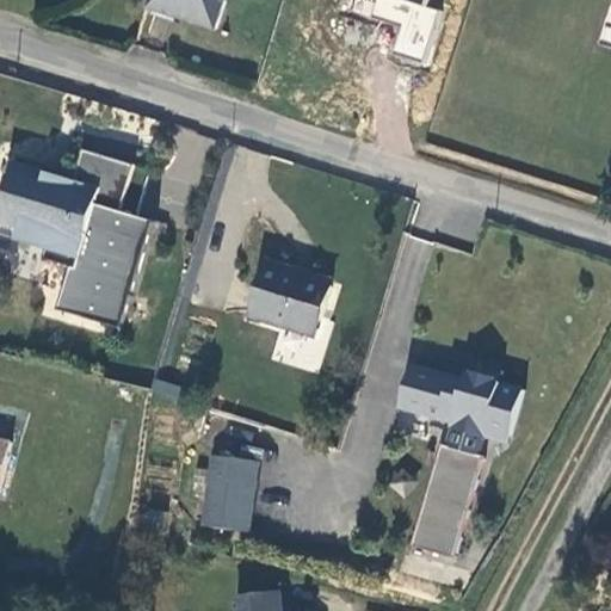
[(209,37),(221,0),(150,0),(146,16),(209,37)]
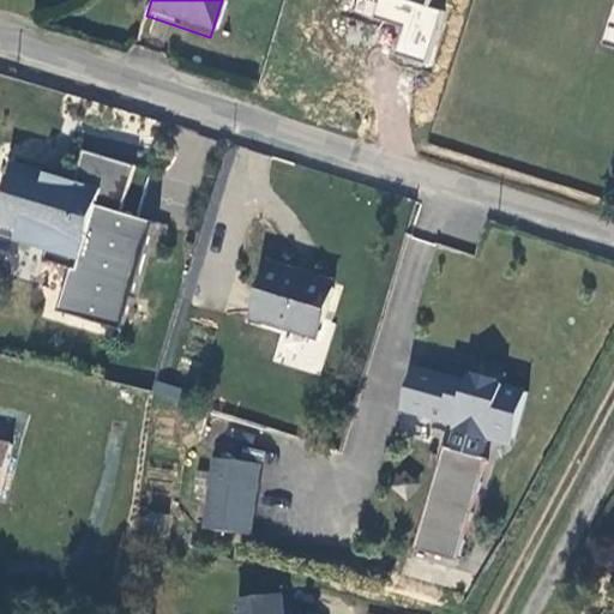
[(395,54),(432,61),(444,0),(353,0),(350,12),(401,22),(395,54)]
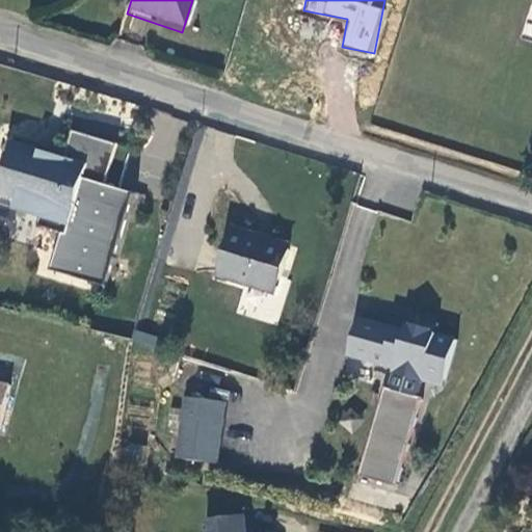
[(49,269),(103,286),(131,192),(114,187),(127,148),(70,130),(61,158),(32,149),(34,142),(12,135),(1,174),(0,173),(0,194),(16,200),(12,210),(37,217),(34,225),(59,233),(49,269)]
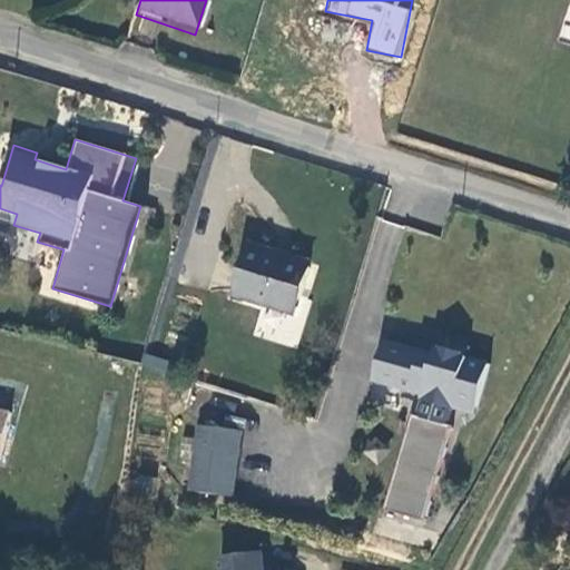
[(0,247),(9,251),(12,237),(0,234),(0,247)]
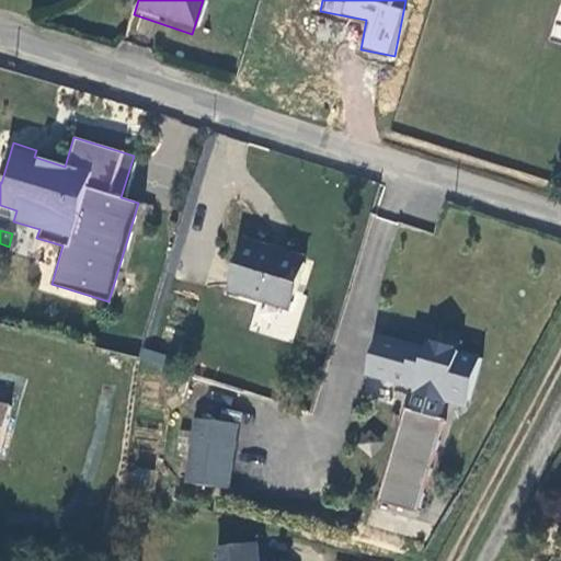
[(228,289),(286,308),(300,264),(265,253),(267,248),(242,241),(228,289)]
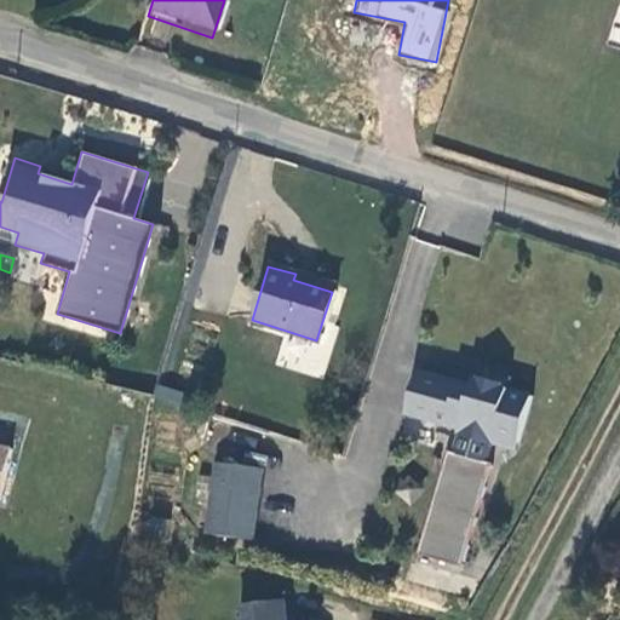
[(420,549),(464,561),(493,457),(487,455),(492,437),(494,430),(517,436),(530,389),(501,380),(501,378),(478,372),(478,374),(471,373),(470,378),(418,363),(406,408),(459,423),(453,446),(448,445),(420,549)]
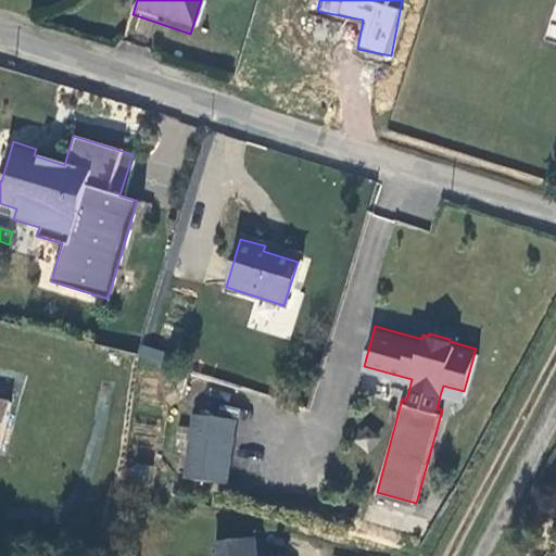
[(463,397),(464,391),(443,386),(441,392),(463,397)]
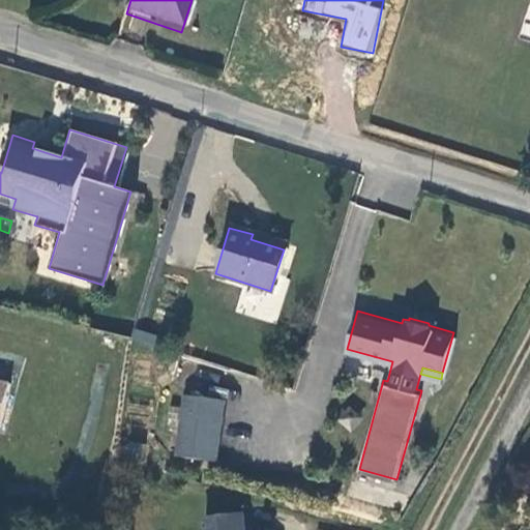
[(0,428),(10,388),(0,385),(0,428)]
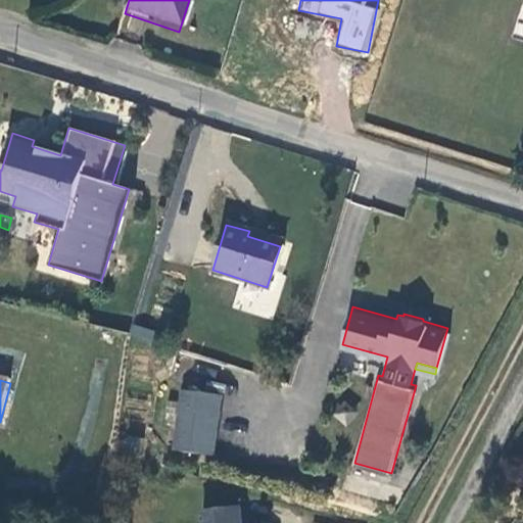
[(175,448),(215,453),(223,392),(182,387),(175,448)]
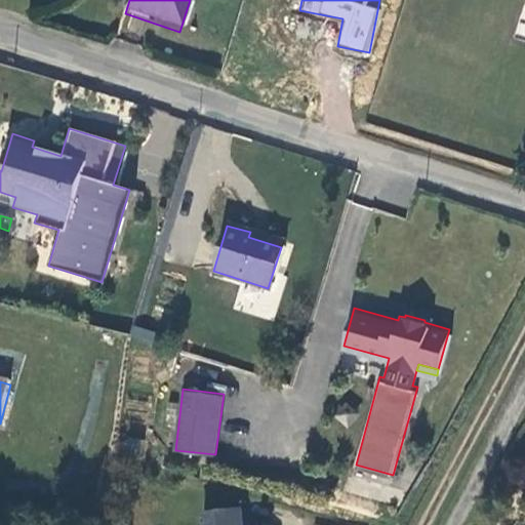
[(244,524),(241,505),(203,510),(205,524),(244,524)]
